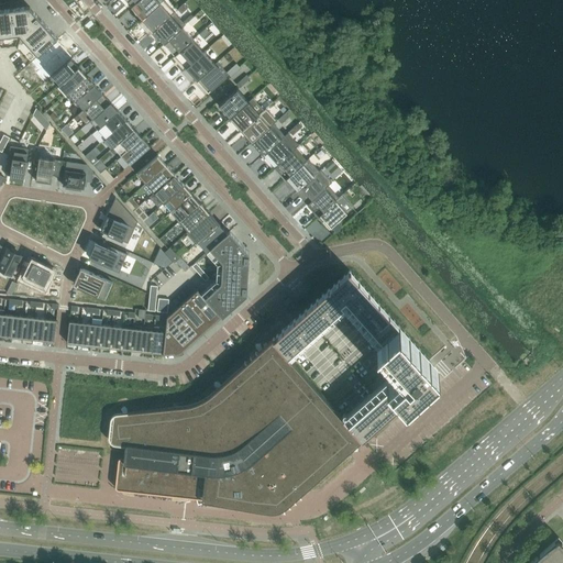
[(139,0),(132,7),(141,17),(141,18),(142,19),(159,3),(163,0),(139,0)]
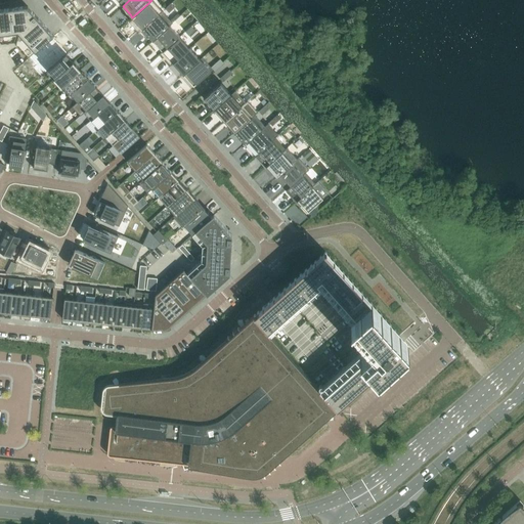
[(0,34),(17,33),(36,52),(51,38),(53,36),(28,6),(0,9),(0,34)]
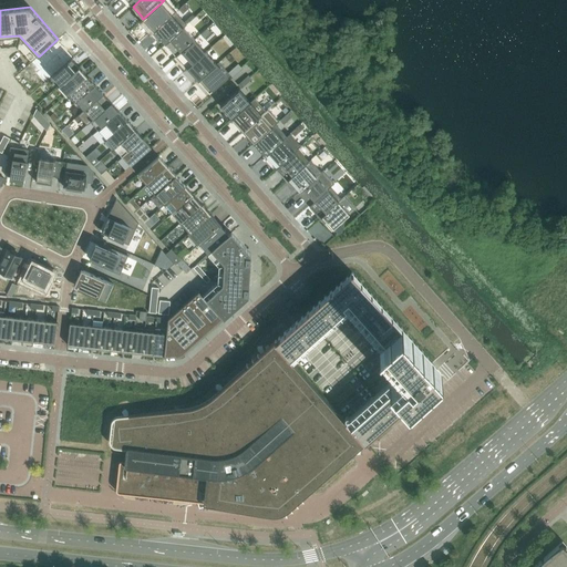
[(173,16),(154,31),(165,43),(183,28),(184,28),(187,24),(175,12),(173,16)]
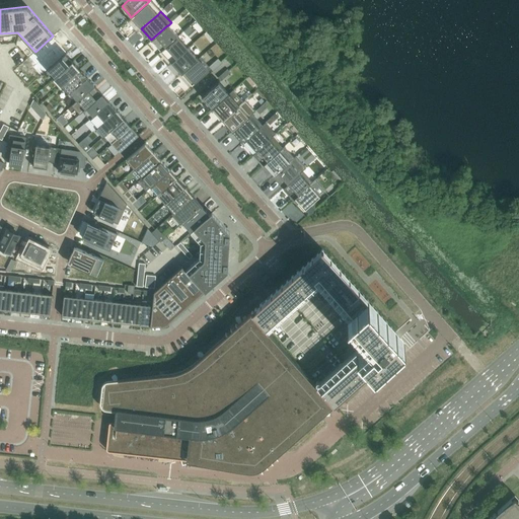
[(167,25),(151,40),(161,52),(177,36),(168,25),(167,25)]
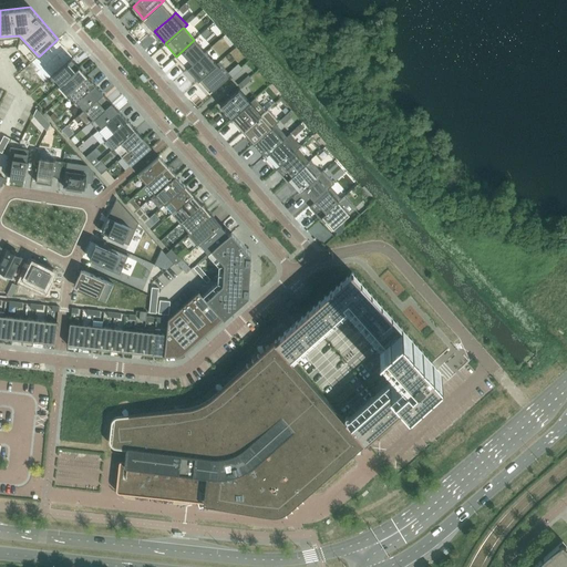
[(194,40),(176,57),(187,69),(206,52),(194,40)]
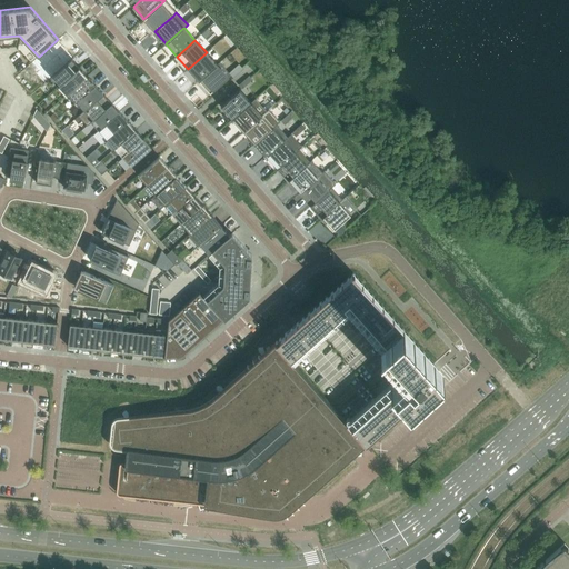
[(207,52),(188,69),(199,81),(218,65),(207,52)]
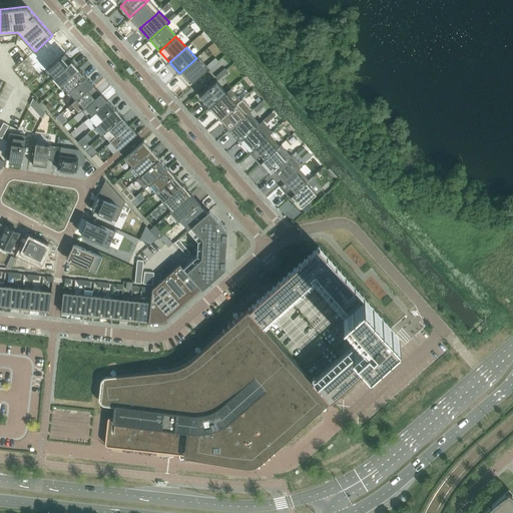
[(65,53),(46,70),(53,77),(71,61),(65,53)]
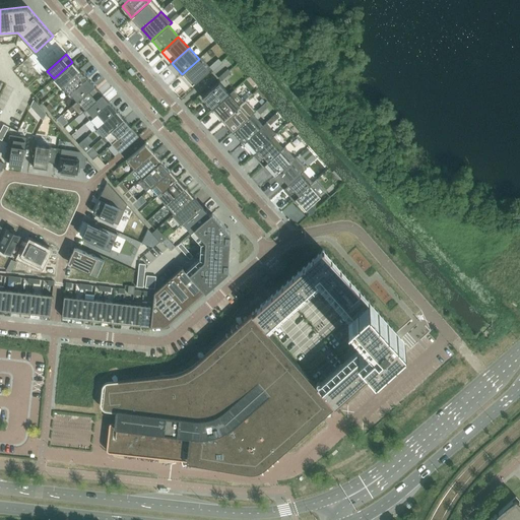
[(199,59),(182,74),(192,85),(211,69),(201,57),(199,59)]
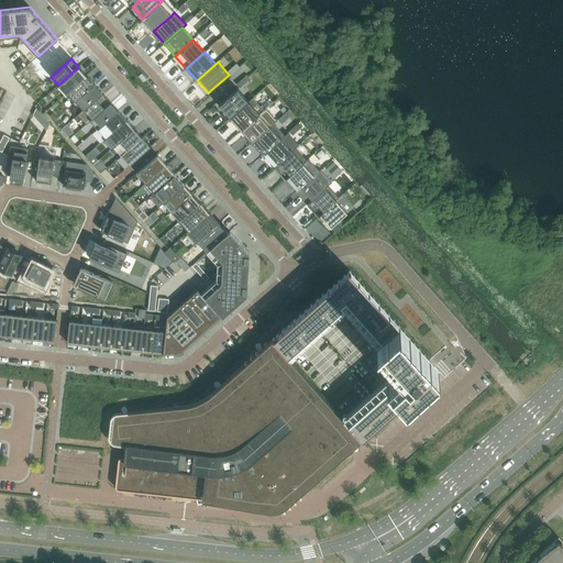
[(78,67),(58,85),(66,94),(87,76),(78,67)]
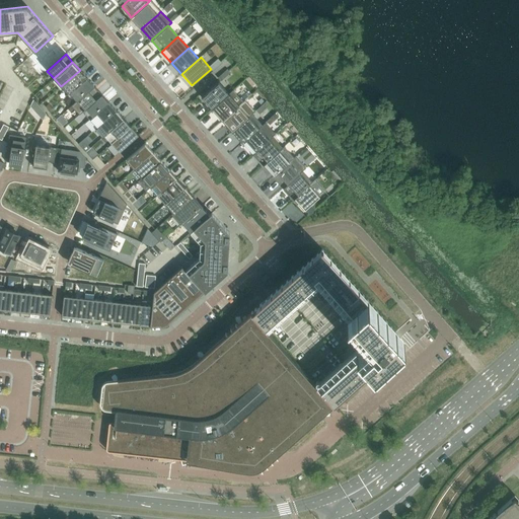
[(80,70),(61,86),(68,94),(70,93),(87,78),(80,70)]
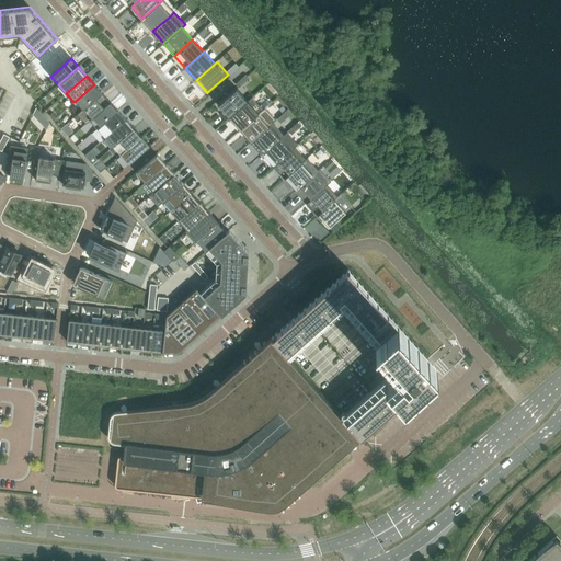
[(245,76),(236,84),(239,88),(249,79),(245,76)]
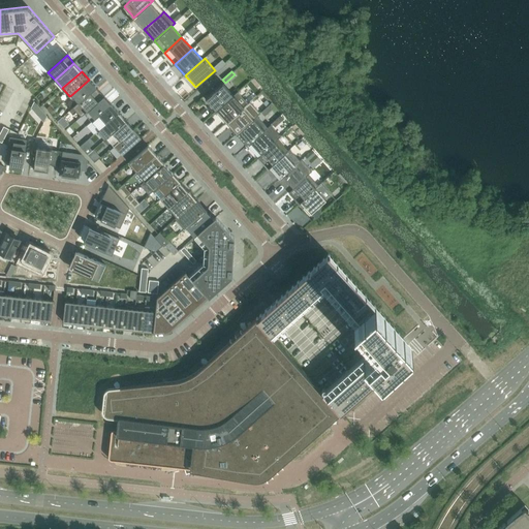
[(89,80),(71,95),(79,103),(80,102),(96,88),(89,80)]
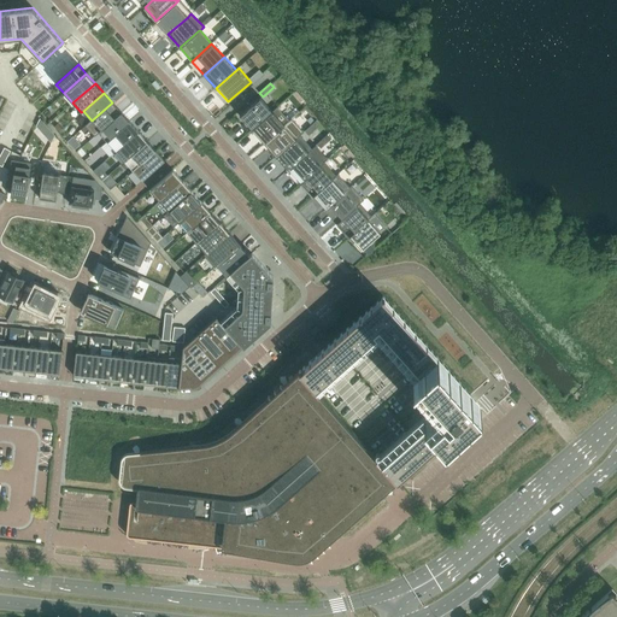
[(260,98),(240,116),(252,129),(272,111),(260,98)]
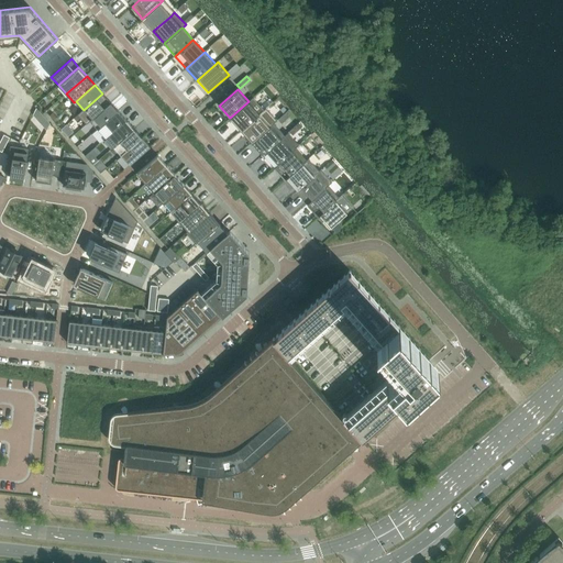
[(102,94),(85,109),(92,119),(111,102),(102,94)]
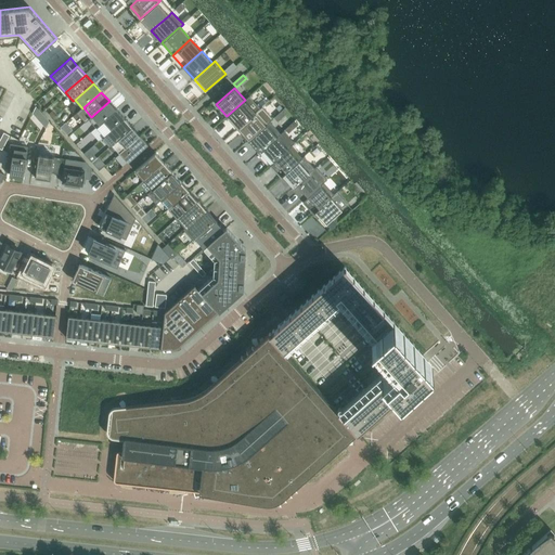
[(245,100),(227,116),(228,116),(234,124),(236,123),(240,126),(260,108),(249,97),(245,100)]
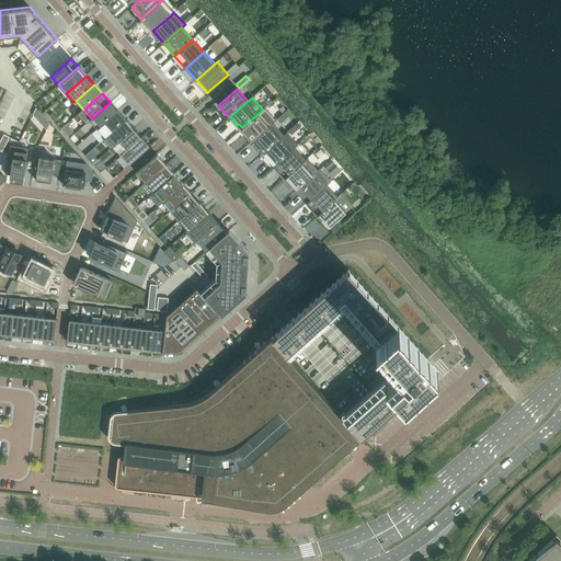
[(92,118),(90,121),(98,128),(117,111),(111,102),(92,118)]
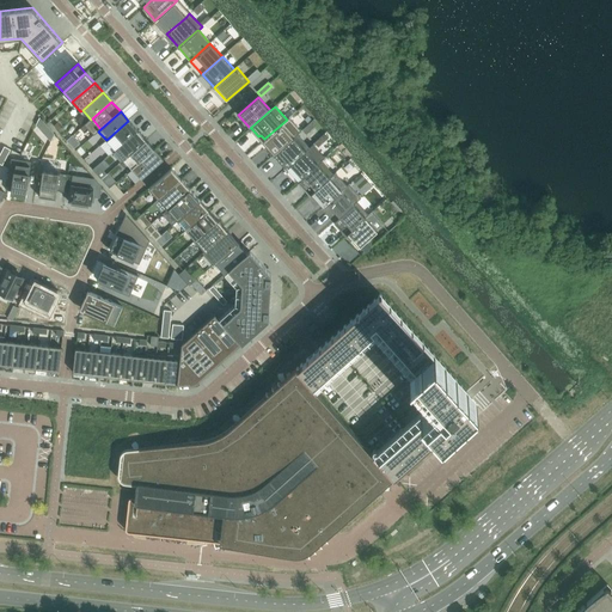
[(40,117),(36,124),(50,141),(54,134),(40,117)]
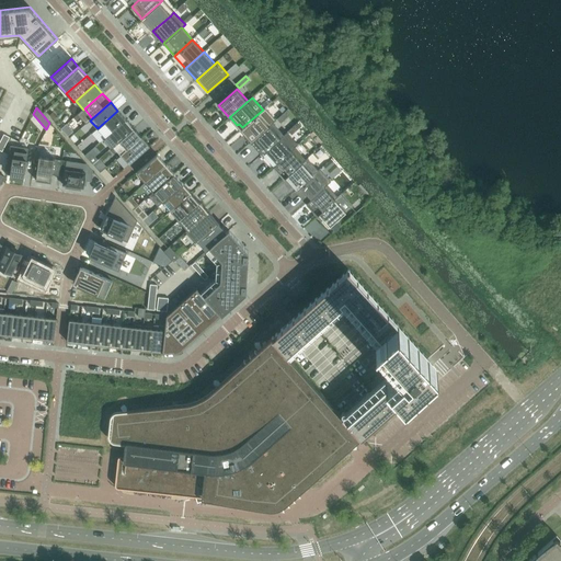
[(242,127),(240,129),(251,141),(273,123),(276,121),(265,107),(263,110),(242,127)]
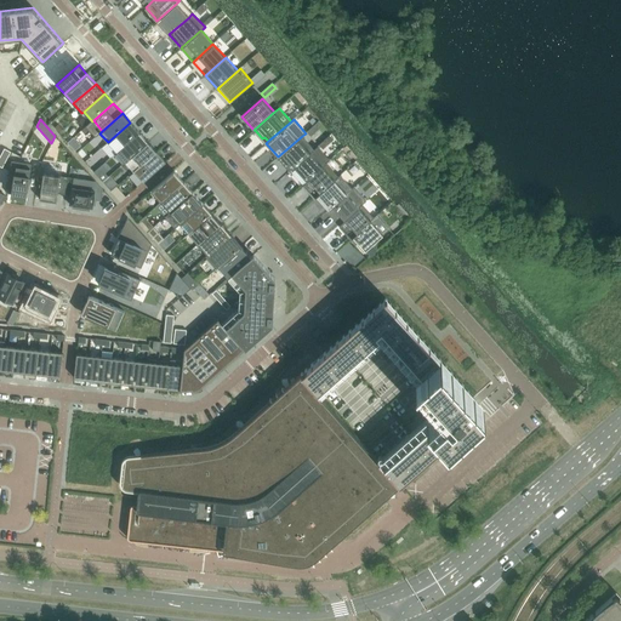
[(130,123),(108,142),(117,152),(140,132),(130,123)]
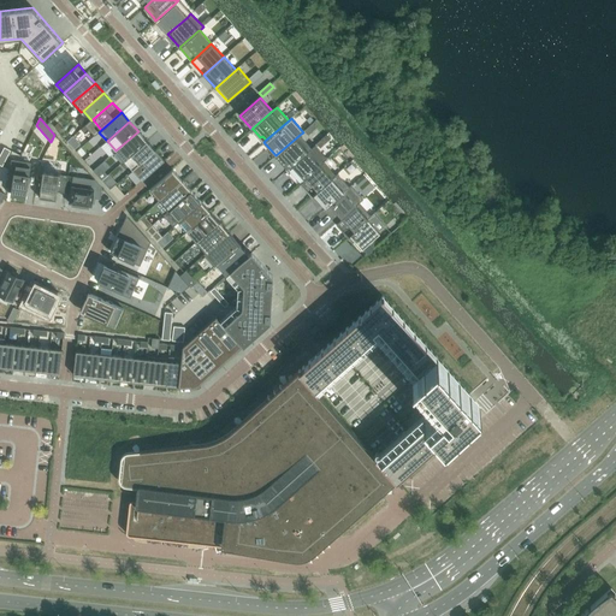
[(138,131),(116,152),(124,161),(147,141),(138,131)]
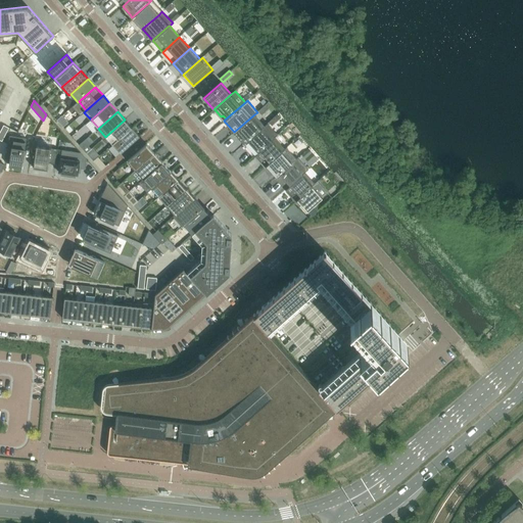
[(254,114),(234,132),(244,144),(265,126),(254,114)]
